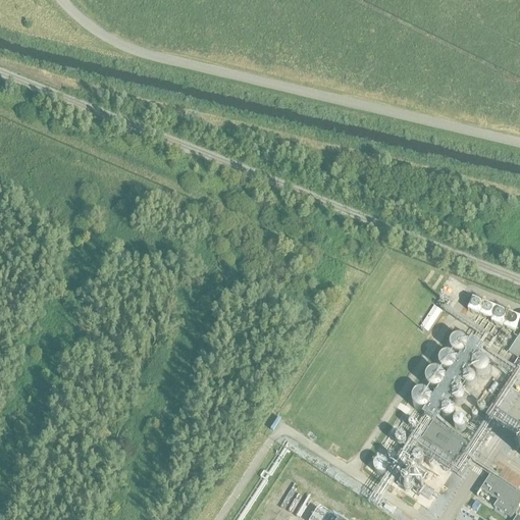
[(504,322),(508,307),(473,297),(469,309),(495,315),(494,320),(504,322)]
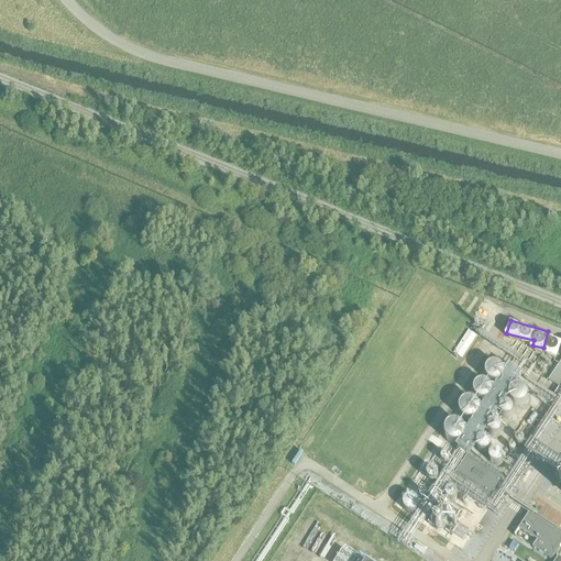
[(462,355),(477,332),(469,327),(453,349),(462,355)]
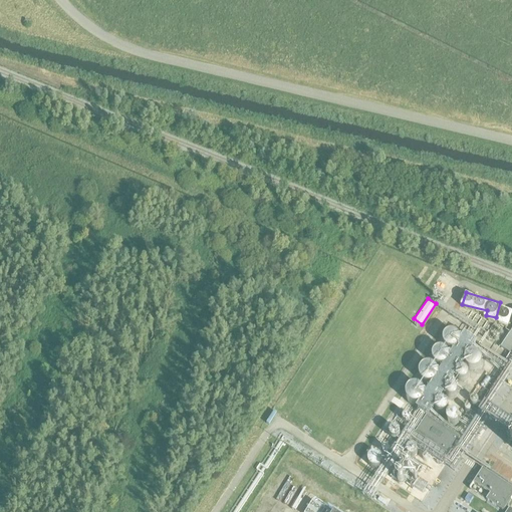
[(511,351),(511,326),(499,346),(511,354),(511,351)]
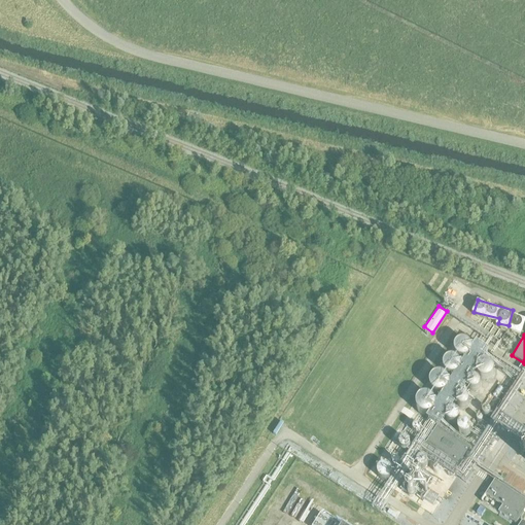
[(458,340),(457,355),(474,356),(474,340),(458,340)]
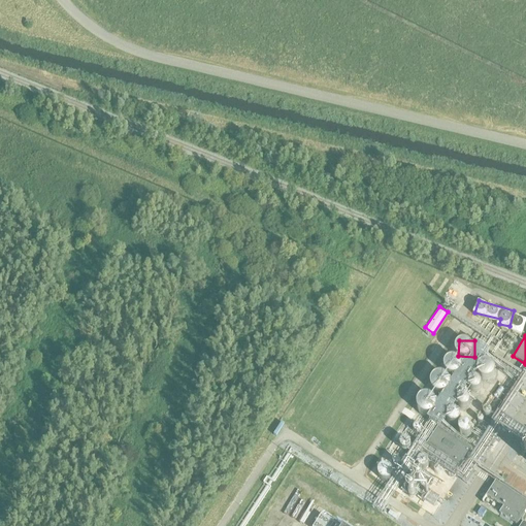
[(460,376),(466,360),(453,355),(447,370),(460,376)]
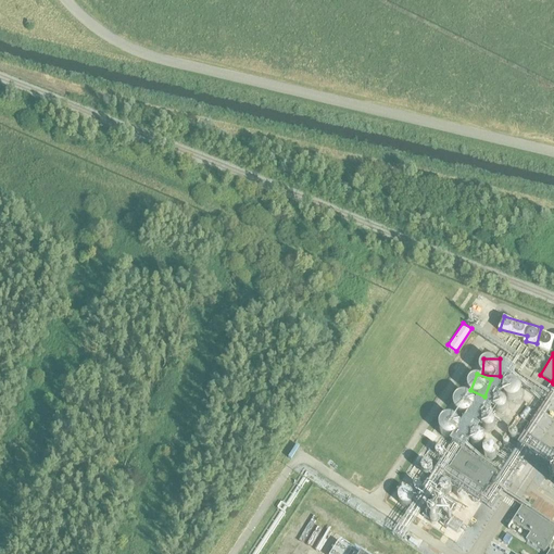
[(466,415),(480,404),(469,389),(454,400),(466,415)]
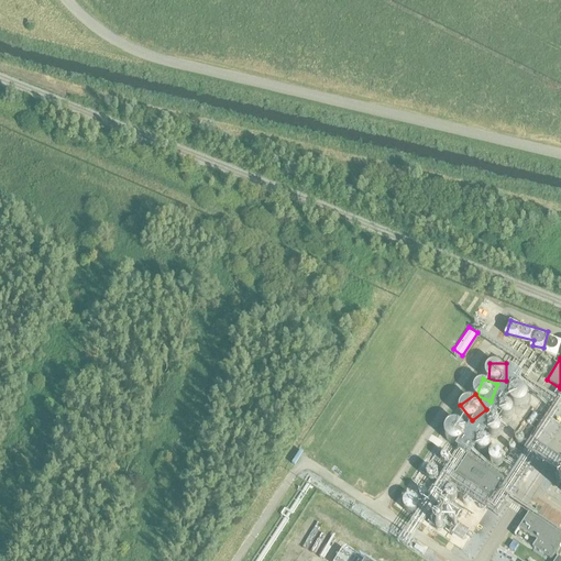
[(454,474),(488,496),(501,479),(465,455),(454,474)]
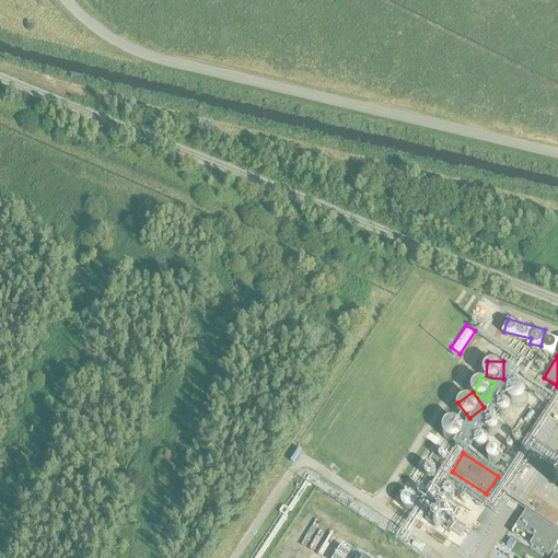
[(408,509),(418,504),(413,491),(403,495),(408,509)]
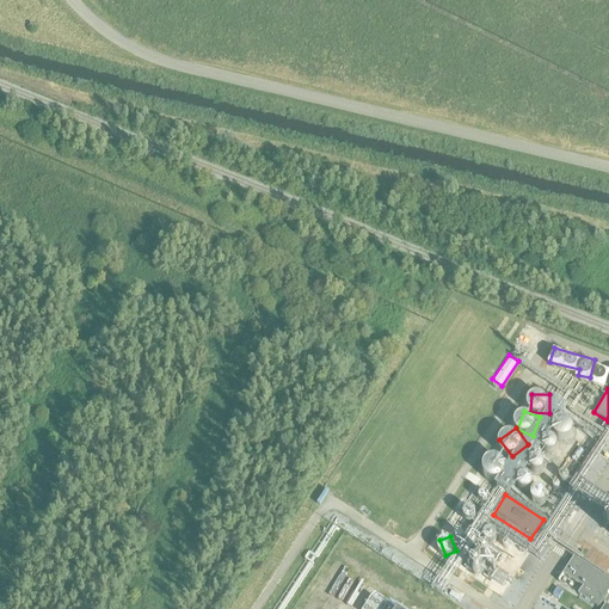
[(597,607),(608,588),(608,582),(571,558),(561,572),(582,586),(576,594),(597,607)]
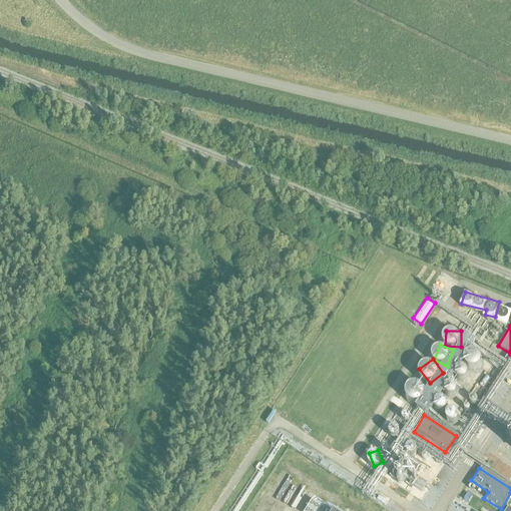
[(426,489),(429,480),(417,476),(414,485),(426,489)]
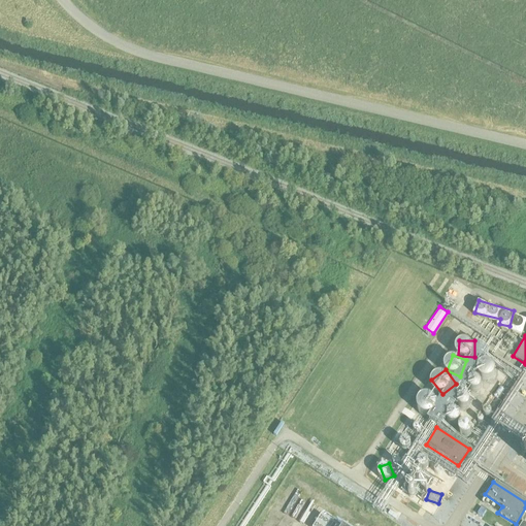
[(342,525),(321,512),(310,525),(342,525)]
